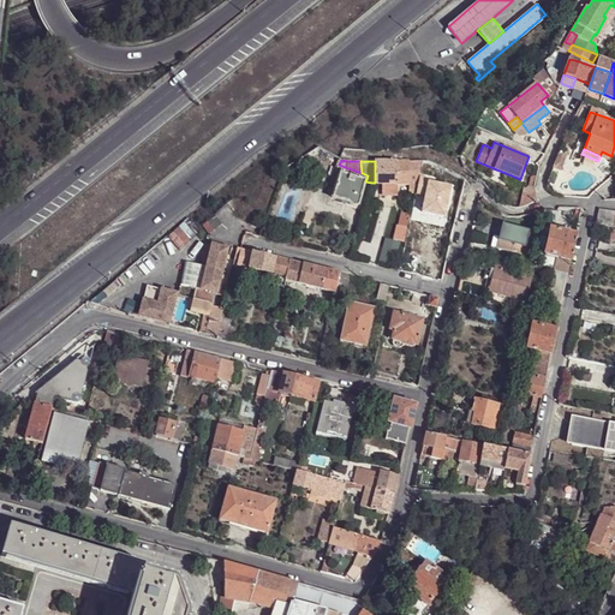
[(396,161),(375,161),(375,183),(382,183),(382,192),(386,192),(387,195),(398,195),(398,183),(396,161)]
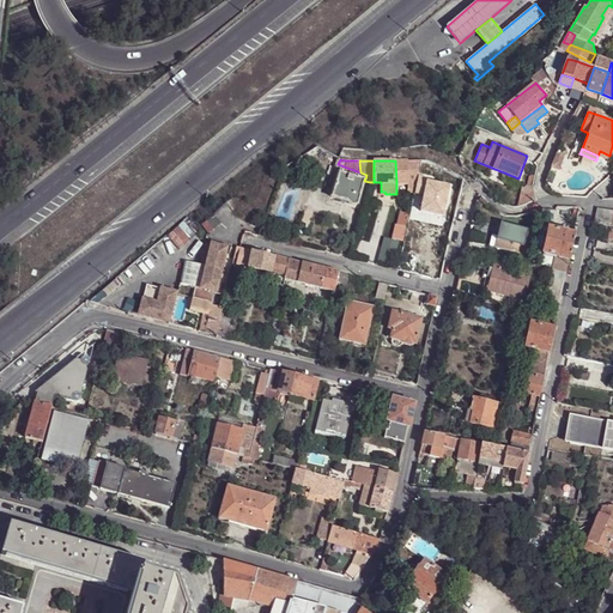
[(420,161),(395,161),(396,182),(407,181),(408,192),(414,192),(420,161)]
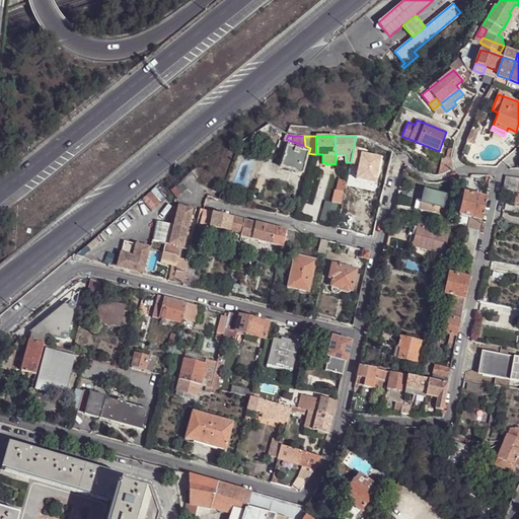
[(302,173),(308,153),(309,151),(287,145),(281,166),(302,173)]
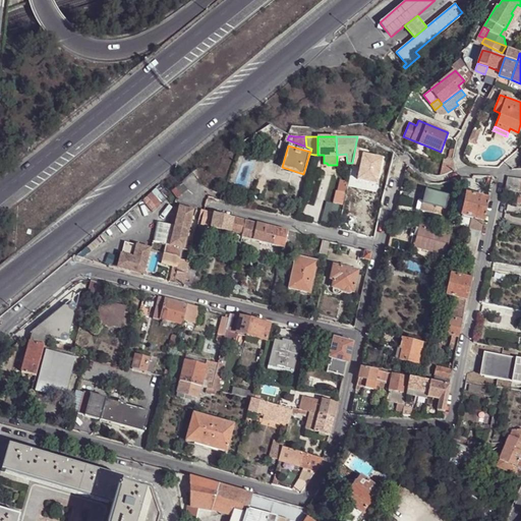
[(347,180),(340,178),(334,200),(342,203),(347,180)]
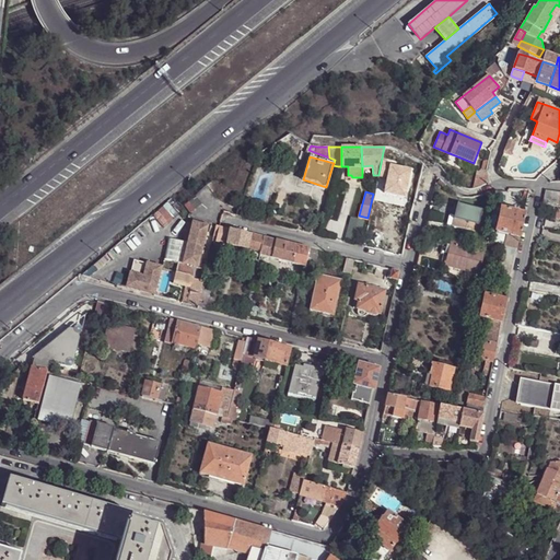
[(559,193),(547,191),(545,206),(555,207),(559,207),(559,193)]
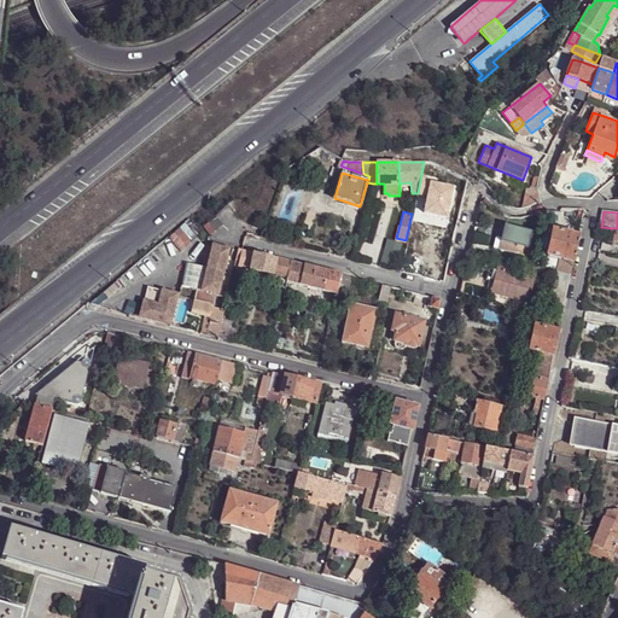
[(536,260),(542,234),(514,228),(505,226),(502,234),(499,250),(536,260)]
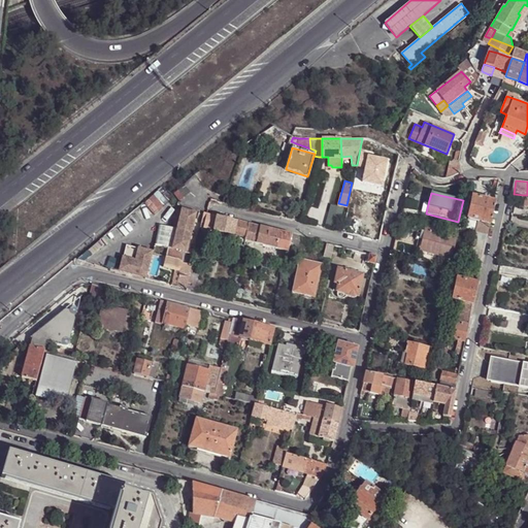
[(493,213),(496,202),(474,197),(469,220),(480,222),(476,233),(488,236),(493,213)]
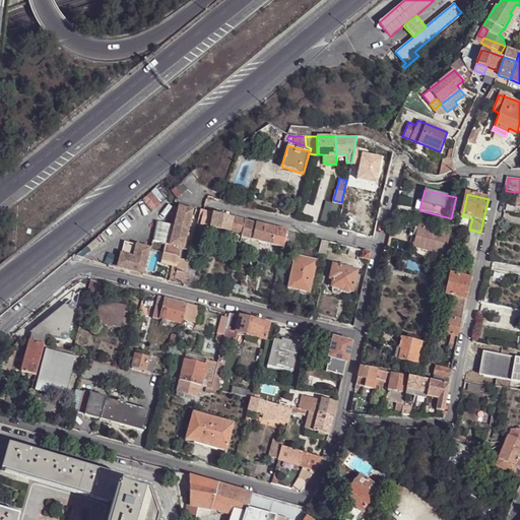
[(172,246),(184,249),(194,211),(181,208),(172,246)]
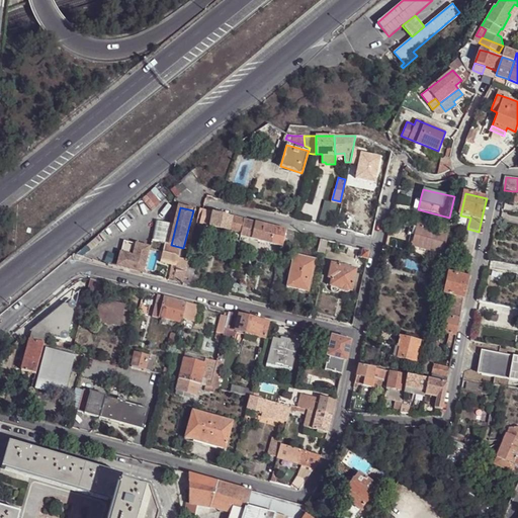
[(244,221),(203,209),(200,224),(209,226),(209,227),(230,232),(230,231),(233,232),(232,235),(235,236),(240,237),(244,221)]
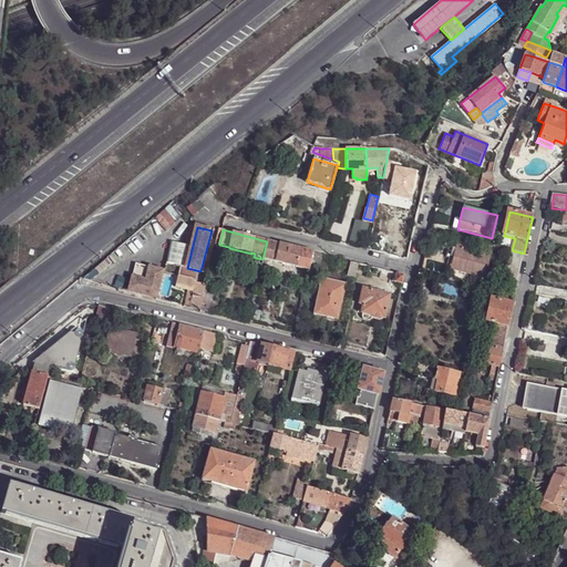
[(313,253),(267,241),(263,259),(309,270),(313,253)]
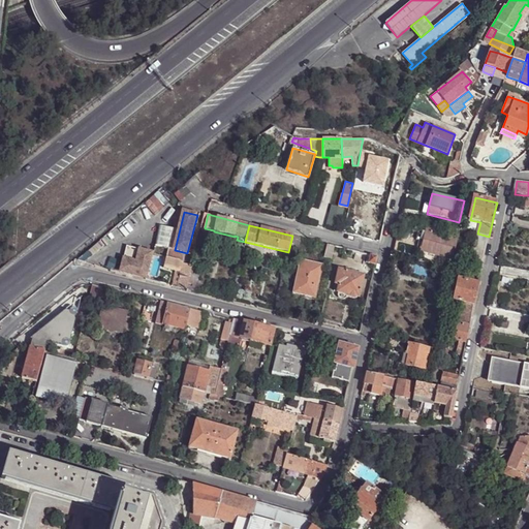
[(454,258),(458,238),(426,231),(424,241),(422,251),(454,258)]
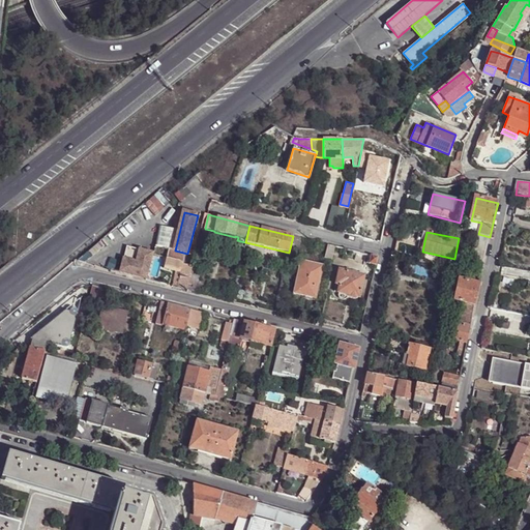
[(490,237),(478,234),(473,260),(484,263),(490,237)]
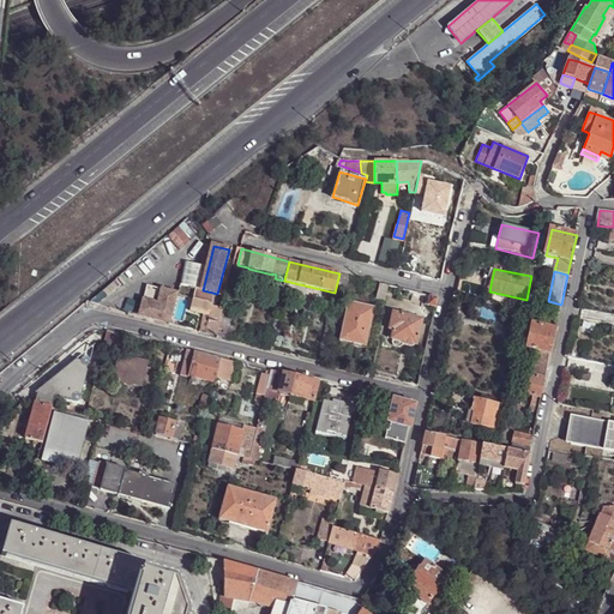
[(349,276),(339,274),(335,293),(344,295),(349,276)]
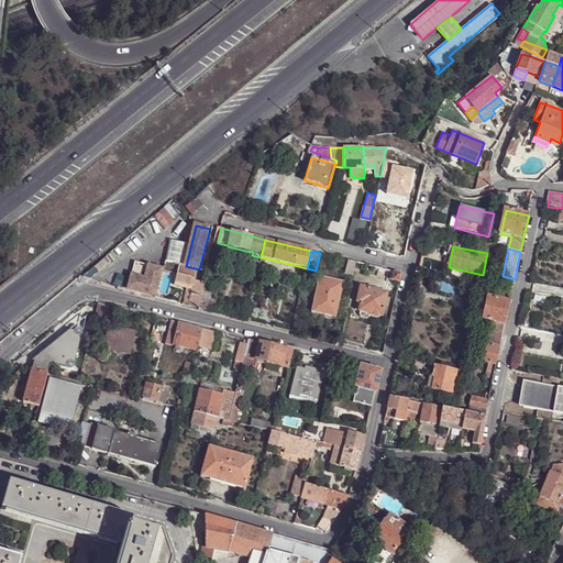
[(356,262),(349,261),(345,274),(353,276),(356,262)]
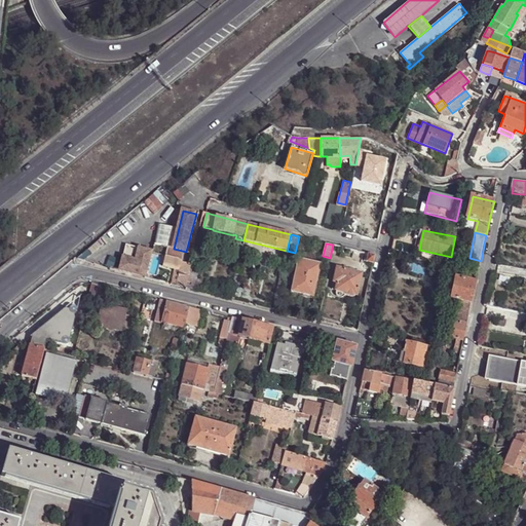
[(240,257),(242,246),(237,245),(234,255),(240,257)]
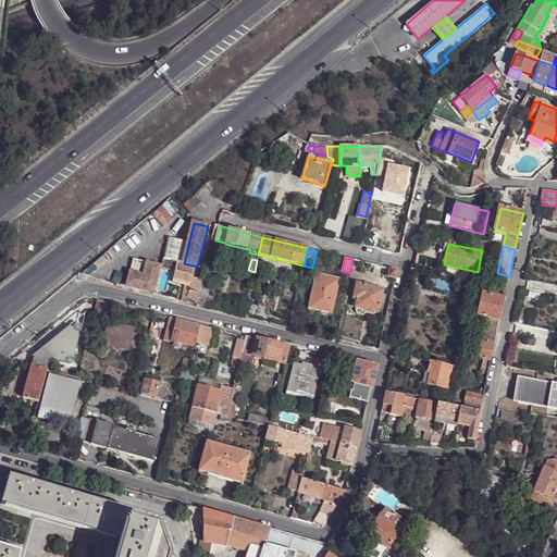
[(363,262),(354,260),(351,267),(361,269),(363,262)]
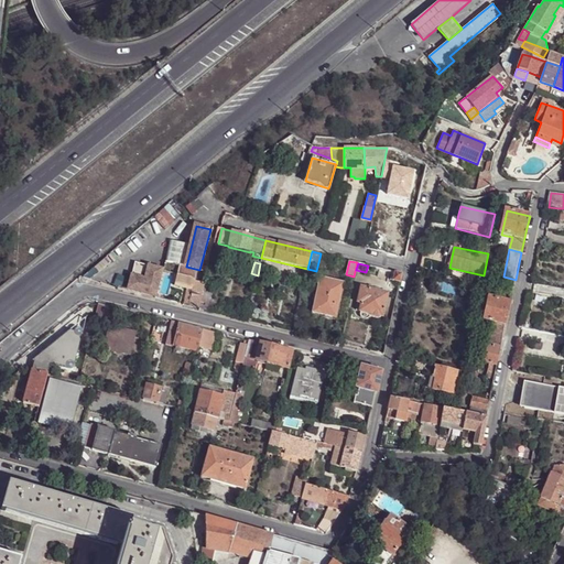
[(154,297),(162,270),(149,266),(145,279),(131,275),(127,291),(154,297)]
